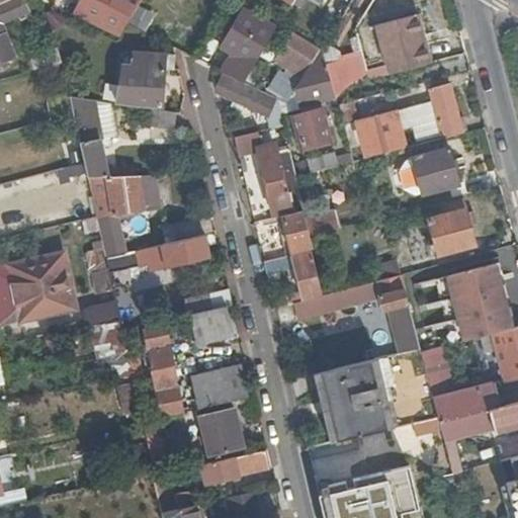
[(0,22),(28,11),(23,0),(14,0),(0,6),(0,22)]
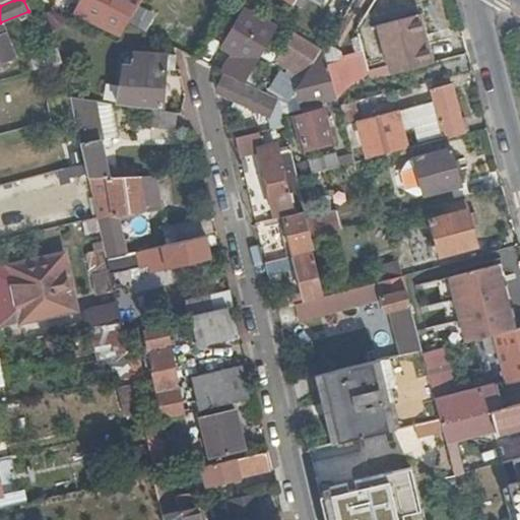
[(23,0),(28,11),(42,5),(39,0),(23,0)]
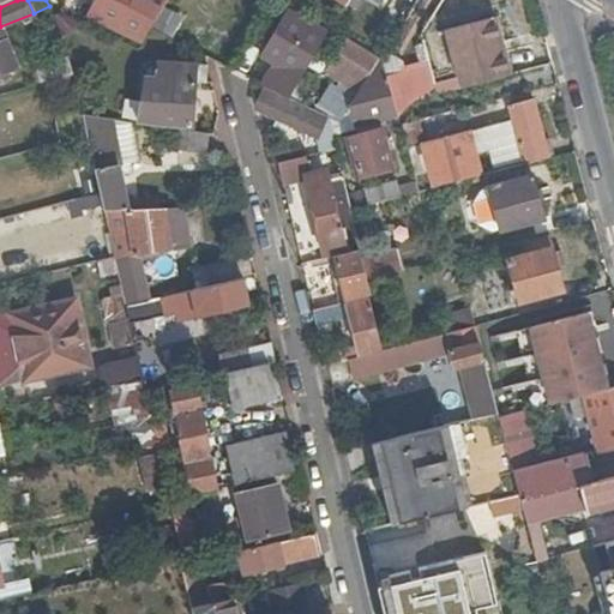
[(142,41),(149,28),(160,10),(142,0),(100,0),(98,4),(101,5),(95,17),(142,41)]
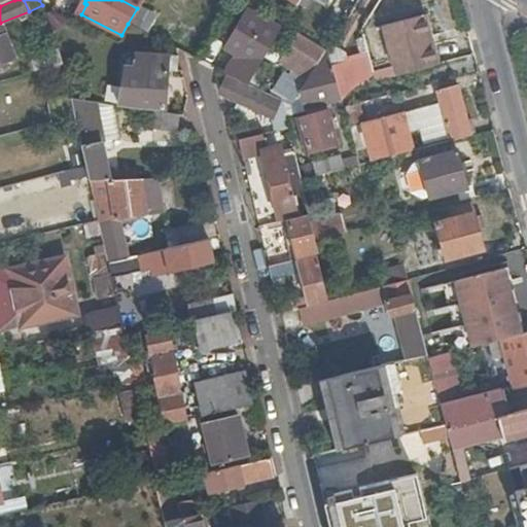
[(291,0),(259,0),(284,15),(293,1),(291,0)]
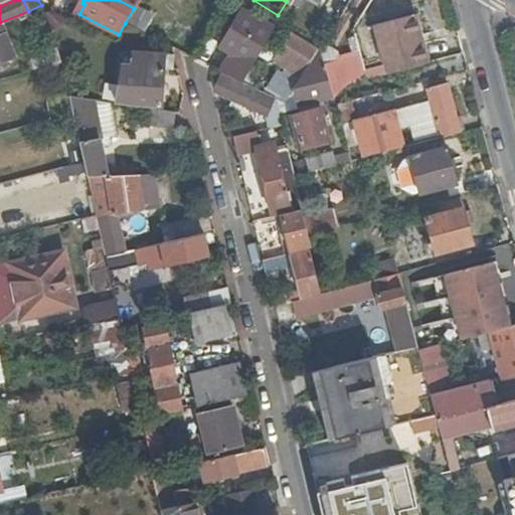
[(232,52),(221,70),(224,72),(243,81),(274,27),(241,10),(220,46),(232,52)]
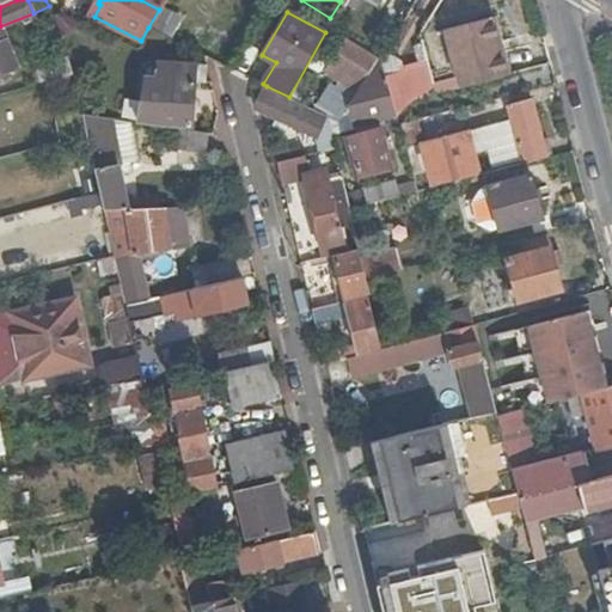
[(445,30),(458,78),(460,89),(506,77),(501,55),(491,18),(445,30)]
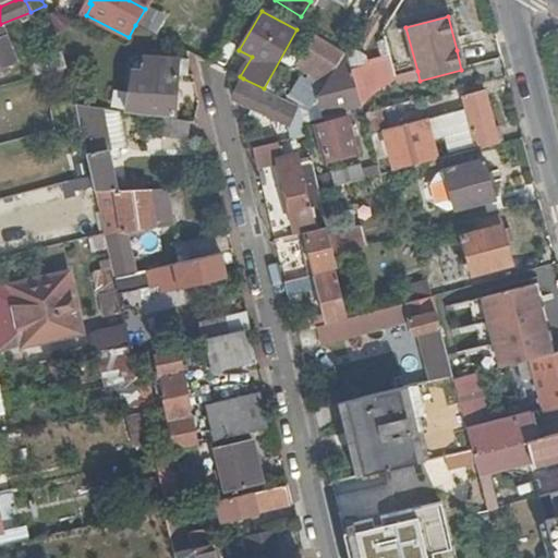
[(317,37),(300,65),(327,82),(339,63),(344,55),(317,37)]
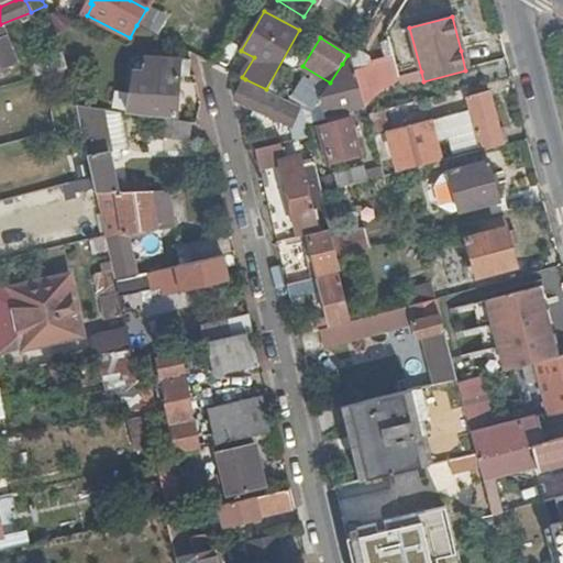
[(0,47),(0,68),(2,75),(8,73),(7,67),(12,65),(4,46),(0,47)]
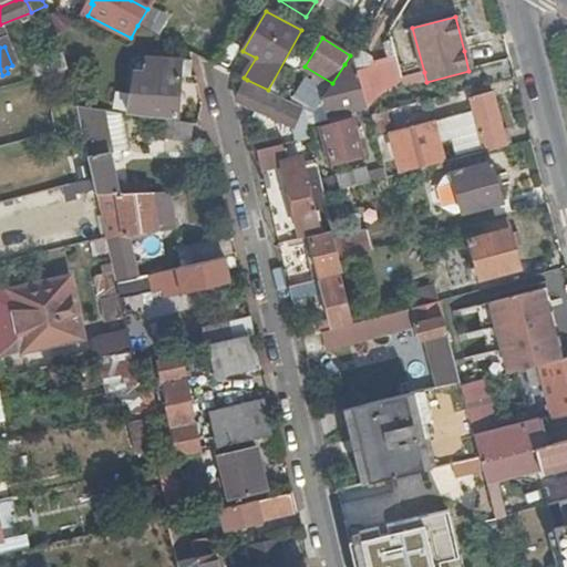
[(468,71),(475,69),(470,49),(464,51),(468,71)]
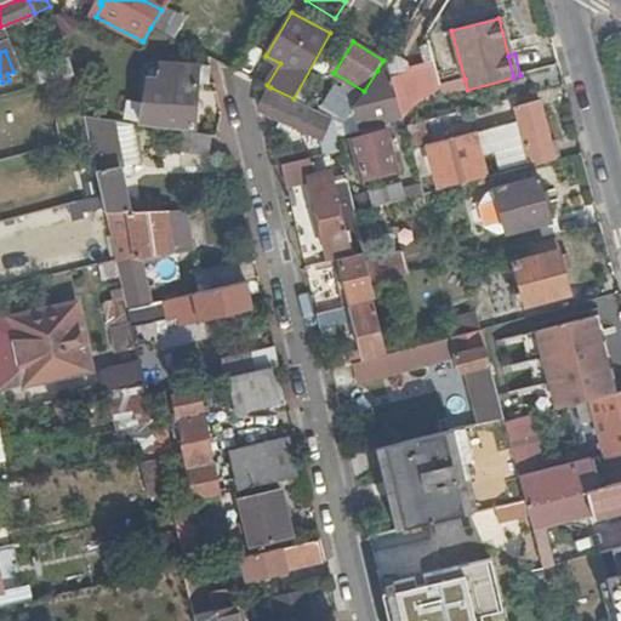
[(73,72),(69,62),(39,70),(43,83),(73,72)]
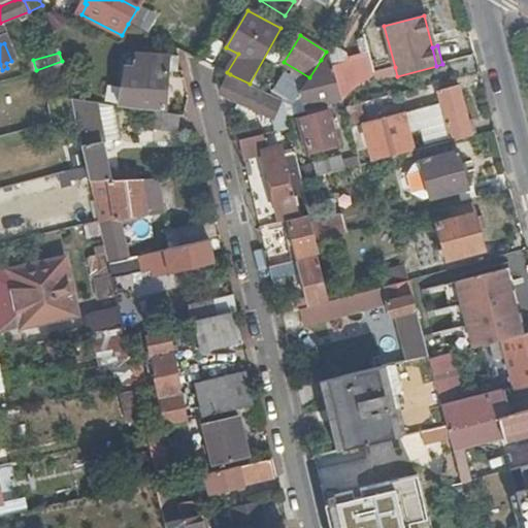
[(179,57),(179,56),(138,54),(134,89),(144,90),(142,107),(164,108),(168,70),(177,71),(179,57)]
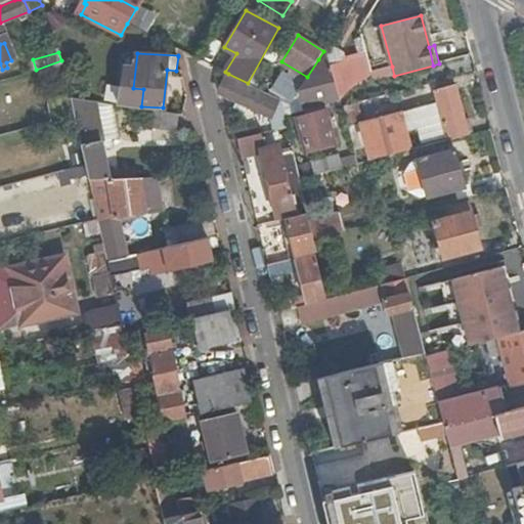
[(307,77),(298,91),(304,110),(313,106),(337,101),(330,76),(328,73),(322,73),(318,59),(307,77)]
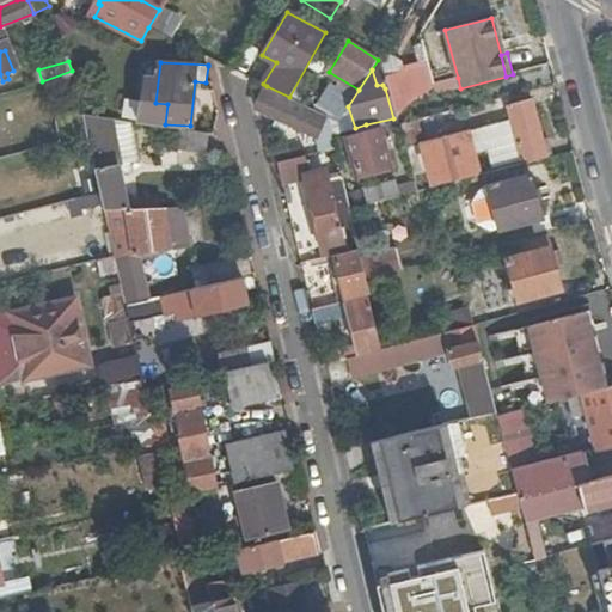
[(458,78),(410,91),(414,102),(460,89),(458,78)]
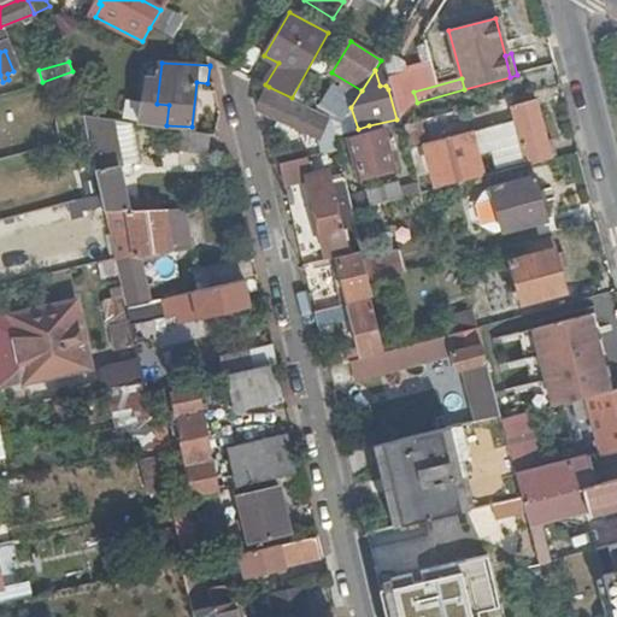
[(406,86),(388,89),(397,119),(412,106),(406,86)]
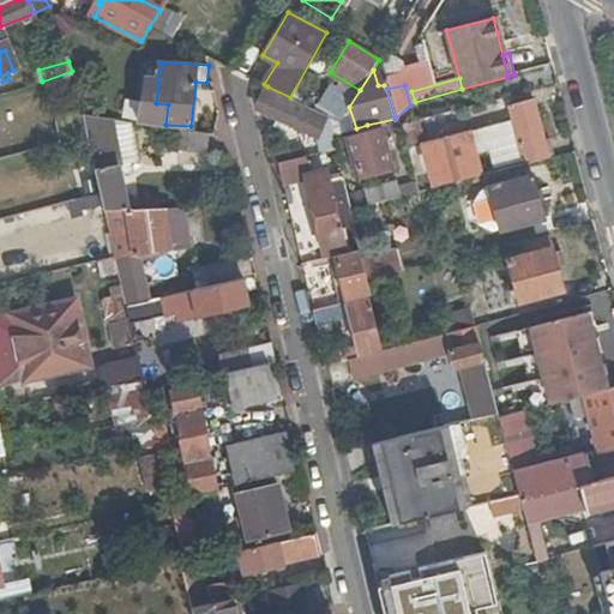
[(290,97),(268,86),(258,108),(317,138),(321,154),(335,151),(331,137),(327,116),(290,97)]
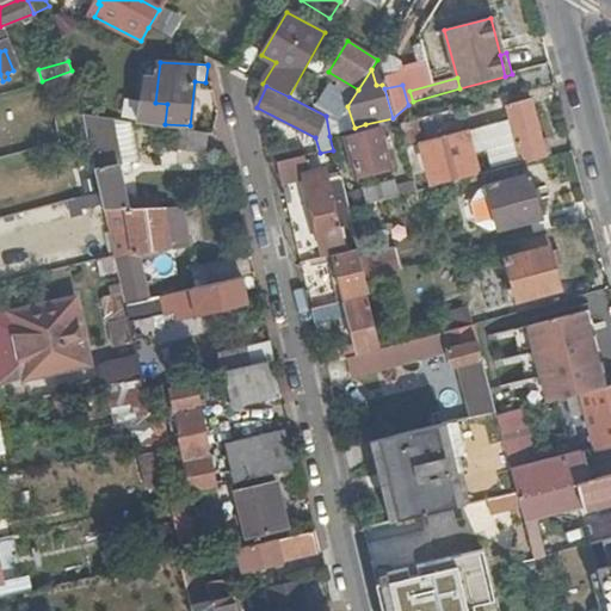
[(510,122),(485,128),(497,171),(549,156),(544,137),(539,137),(530,99),(506,105),(510,122)]
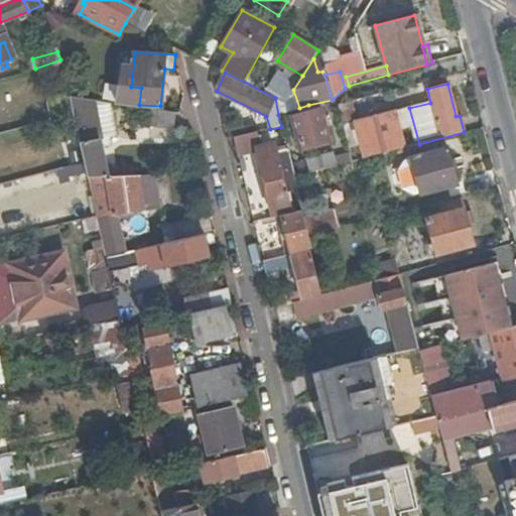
[(70,97),(87,100),(89,88),(68,86),(70,97)]
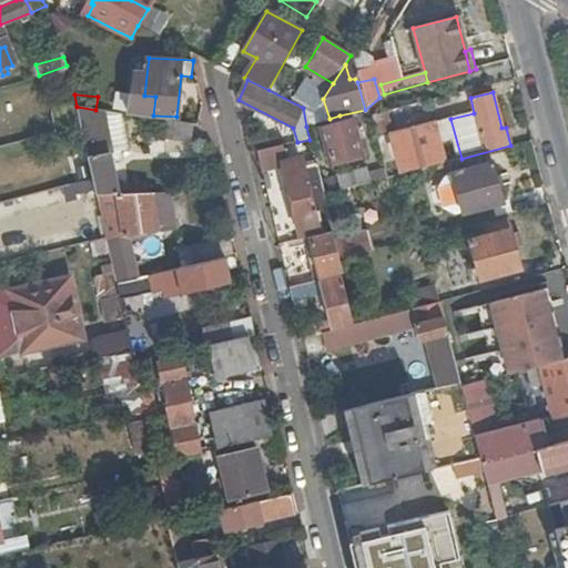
[(97,194),(142,193),(142,184),(113,186),(108,154),(107,153),(103,153),(99,129),(105,128),(103,111),(95,110),(77,107),(81,125),(93,182),(97,194)]
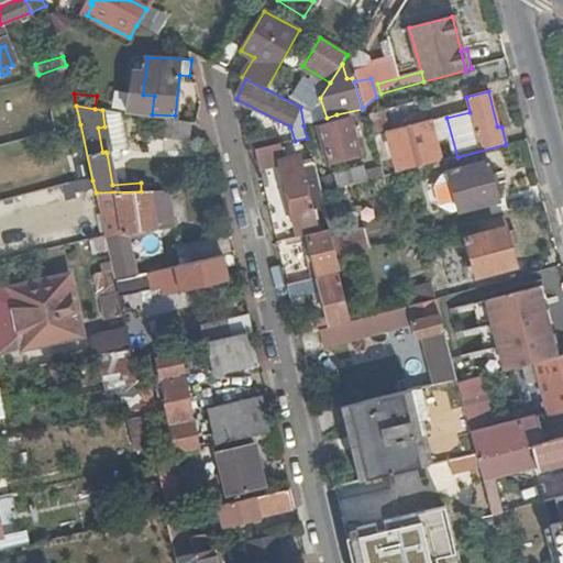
[(387,133),(382,112),(368,117),(384,176),(440,162),(434,141),(445,139),(450,158),(457,157),(446,118),(387,133)]
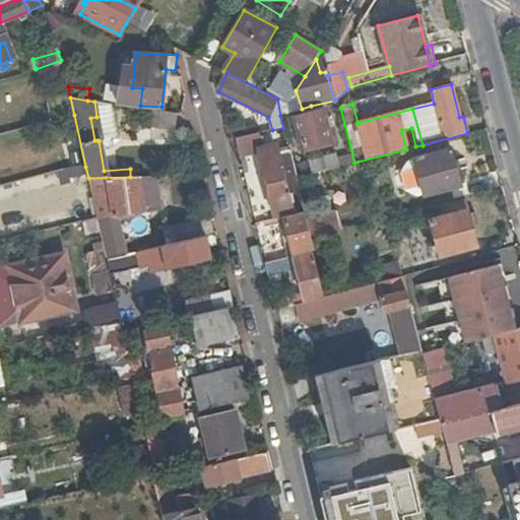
[(311,106),(302,109),(303,114),(293,117),(301,146),(330,138),(322,109),(312,112),(311,106)]
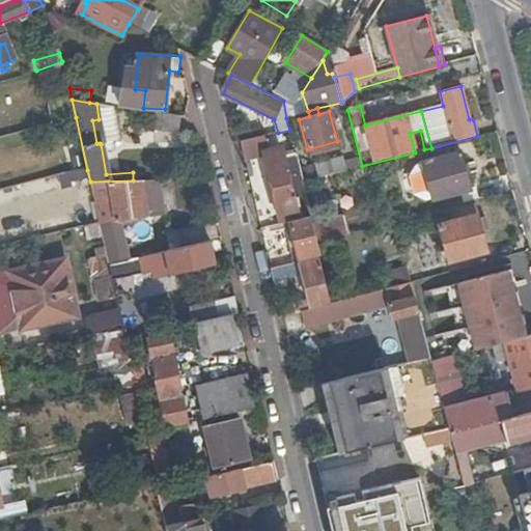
[(178,133),(180,116),(147,112),(145,128),(178,133)]
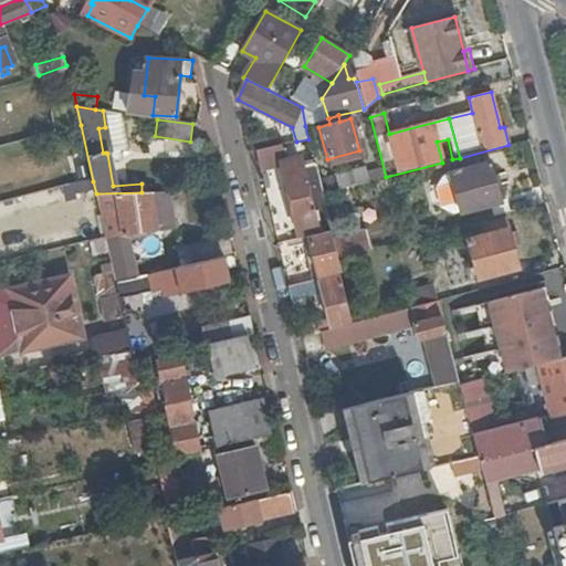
[(106,153),(107,154),(111,153),(105,127),(98,128),(103,153),(106,153)]
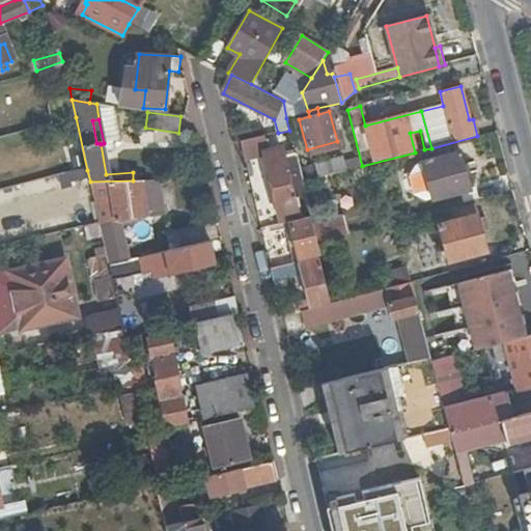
[(235,142),(240,141),(253,138),(251,131),(233,134),(235,142)]
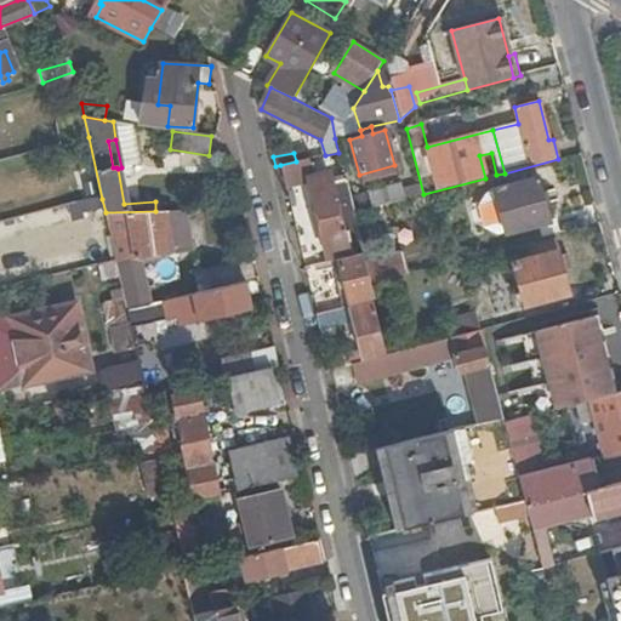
[(311,180),(330,261),(332,261),(339,260),(364,254),(354,212),(346,180),(332,183),(330,174),(317,177),(313,159),(296,161),(280,165),(285,186),(311,180)]
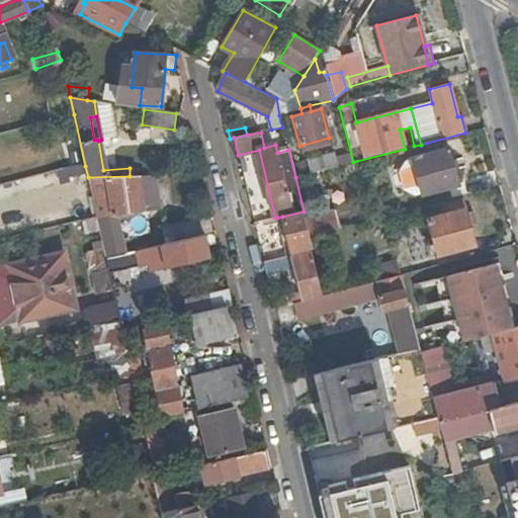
[(412,159),(412,161),(420,192),(421,195),(458,185),(449,149),(412,159)]
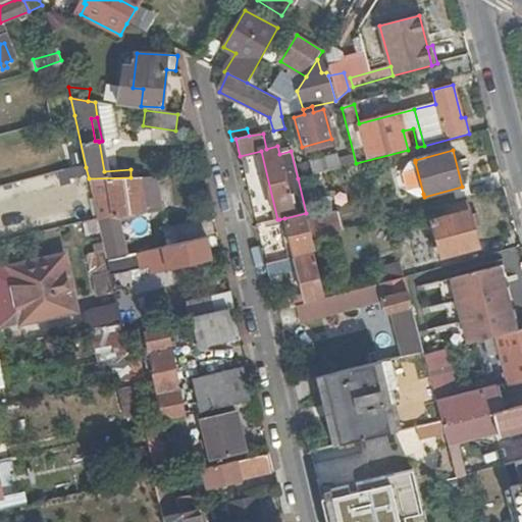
[(310,175),(338,168),(335,155),(307,162),(310,175)]
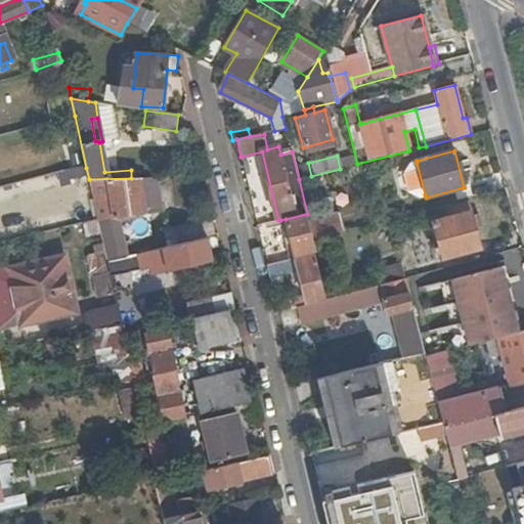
[(425,194),(417,163),(411,164),(404,176),(408,190),(419,195),(425,194)]
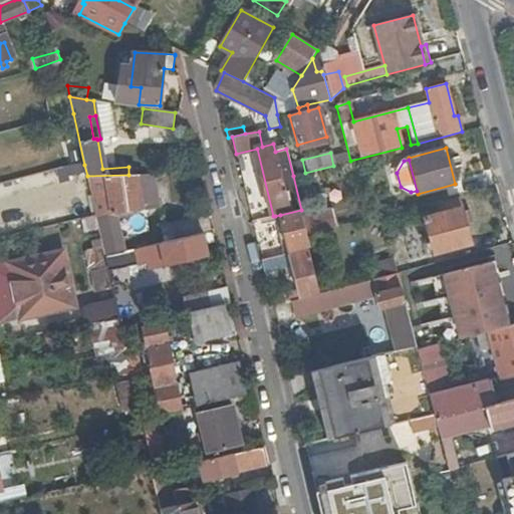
[(156,201),(152,174),(129,175),(87,176),(95,216),(102,248),(104,255),(119,252),(114,228),(108,229),(104,215),(141,209),(140,204),(156,201)]
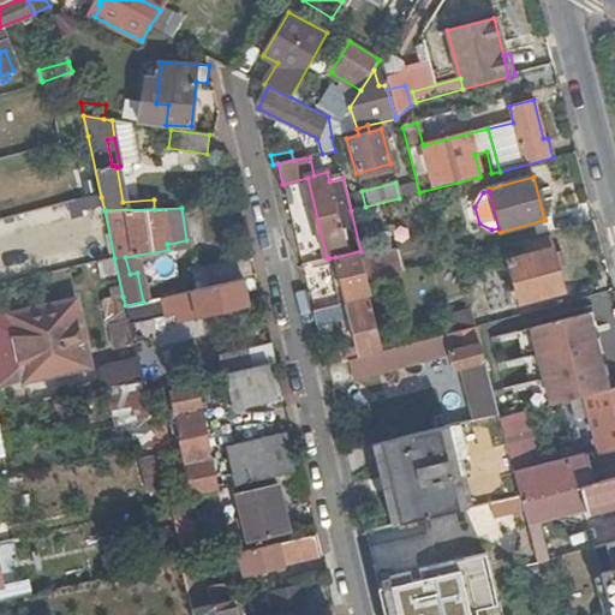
[(550,238),(496,252),(499,264),(507,263),(519,305),(563,292),(550,238)]
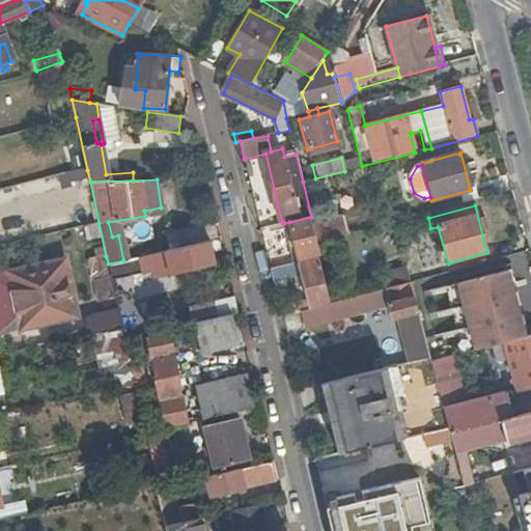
[(312,222),(317,242),(348,233),(344,214),(312,222)]
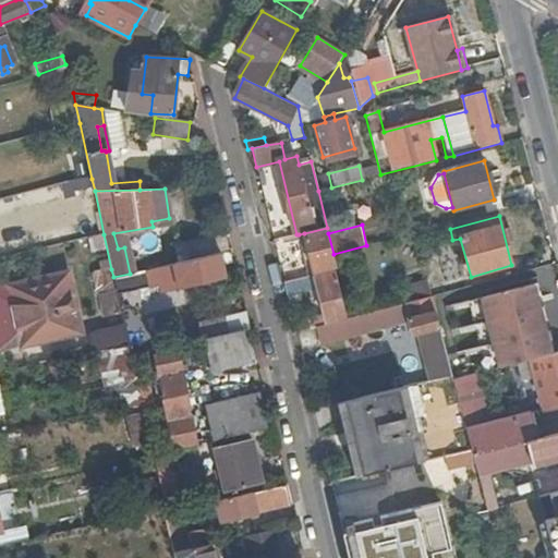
[(281,269),(284,282),(314,276),(314,273),(334,266),(337,266),(334,254),(328,233),(327,228),(304,233),(306,240),(312,262),(281,269)]
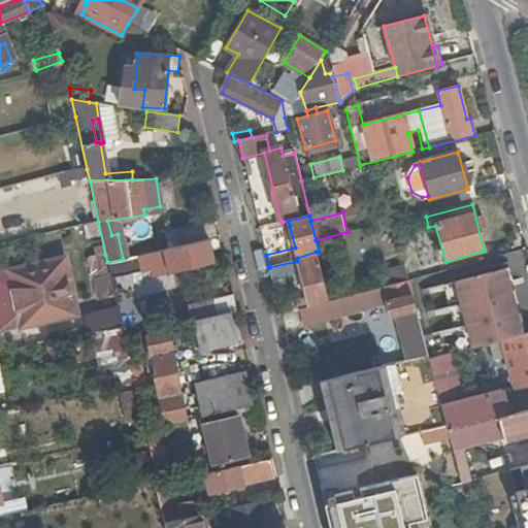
[(216,221),(195,226),(198,241),(219,236),(216,221)]
